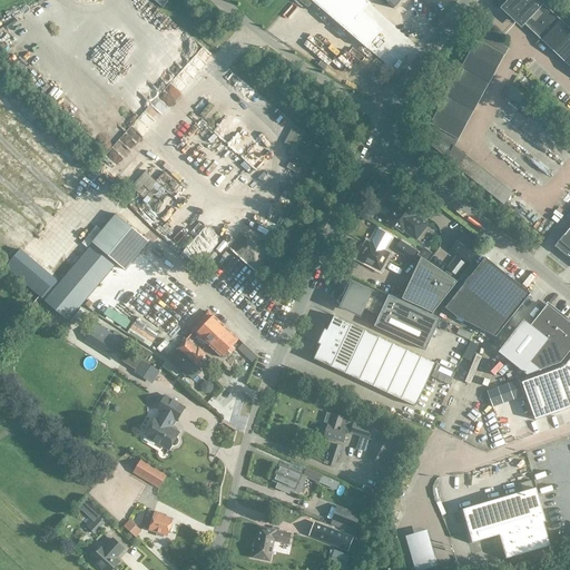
[(363,0),(308,0),(364,48),(379,32),(360,15),(369,5),(363,0)]
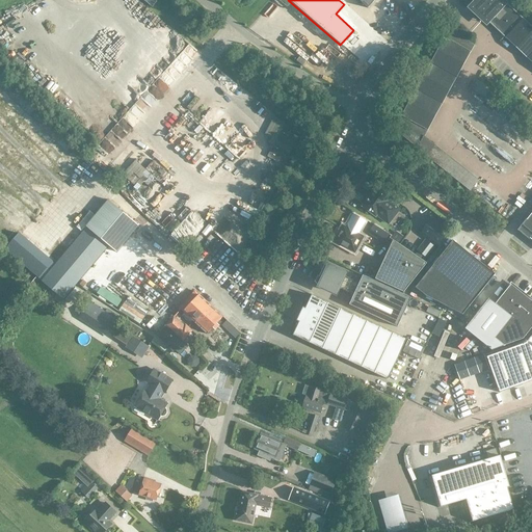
[(531,62),(531,27),(503,0),(483,0),(475,9),(531,62)]
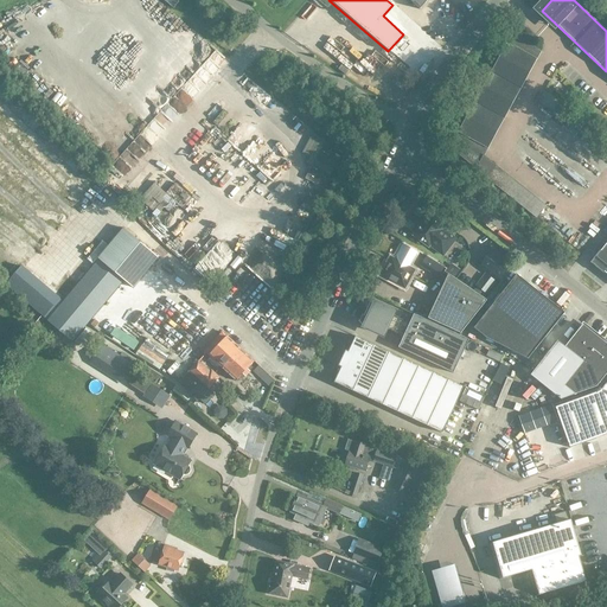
[(510,44),(508,43),(449,148),(477,170),(541,52),(518,34),(510,44)]
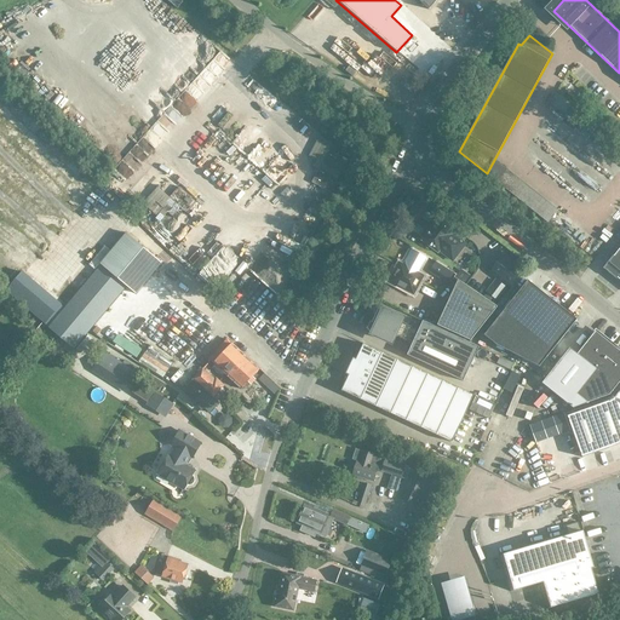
[(149,144),(137,133),(108,164),(120,174),(149,144)]
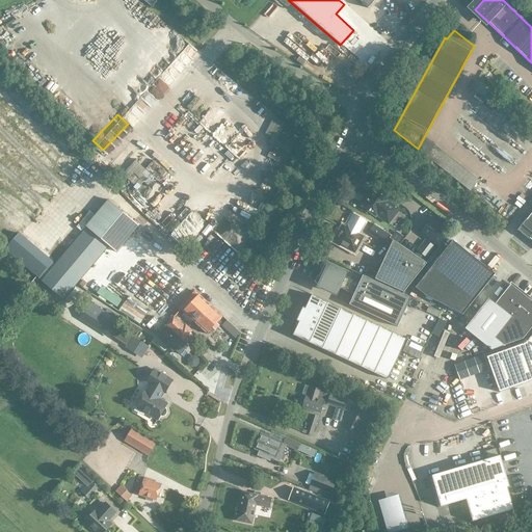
[(423,151),(468,186),(476,175),(432,139),(423,151)]
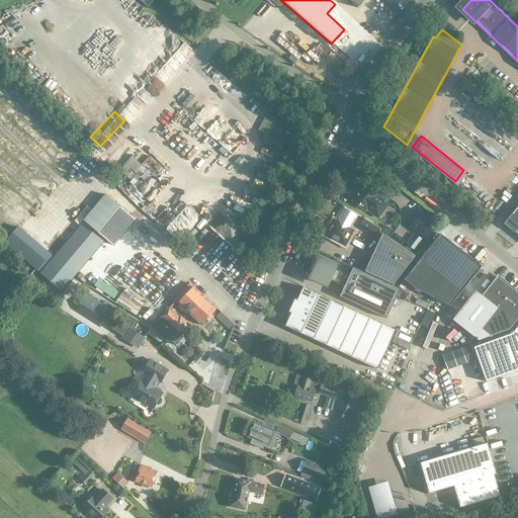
[(132,165),(141,175),(150,168),(144,161),(151,156),(148,152),(132,165)]
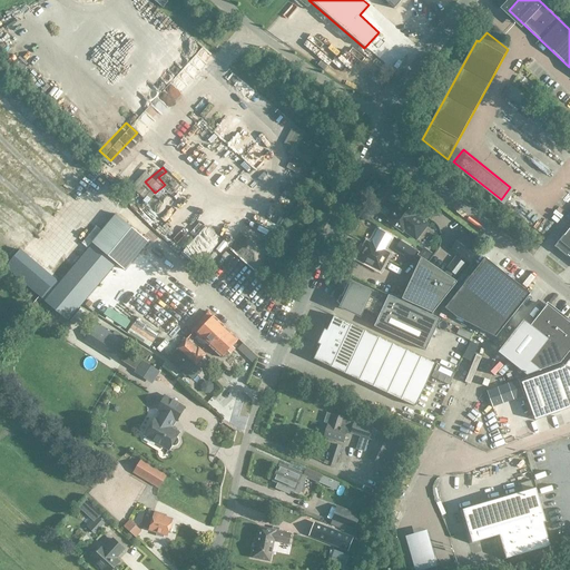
[(169,182),(173,176),(167,172),(163,177),(169,182)]
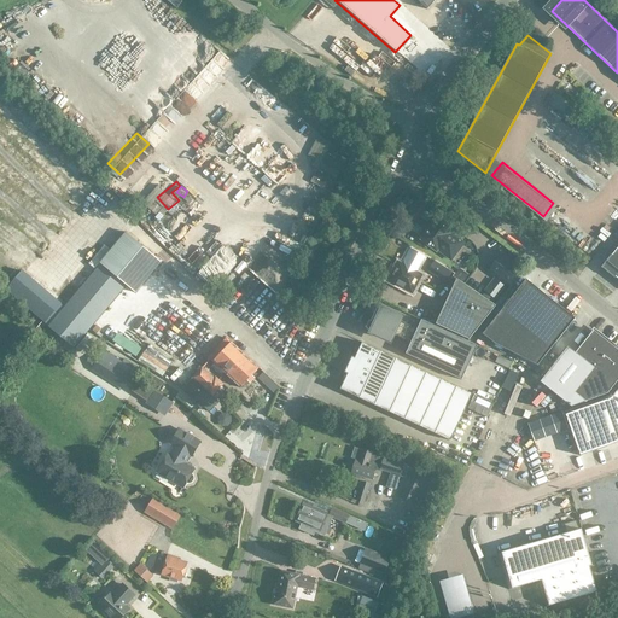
[(147,203),(153,196),(146,190),(140,198),(147,203)]
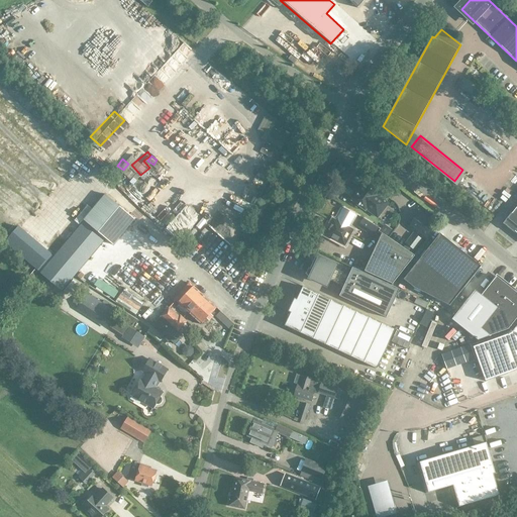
[(95,164),(91,169),(98,174),(102,169),(95,164)]
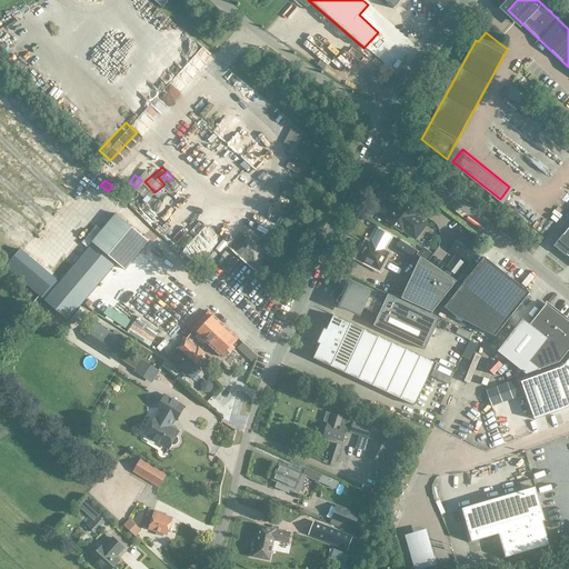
[(427,225),(422,221),(415,216),(417,212),(418,211),(417,211),(403,201),(402,200),(402,201),(388,220),(387,221),(388,221),(401,231),(401,232),(402,231),(403,230),(416,240),(427,225)]
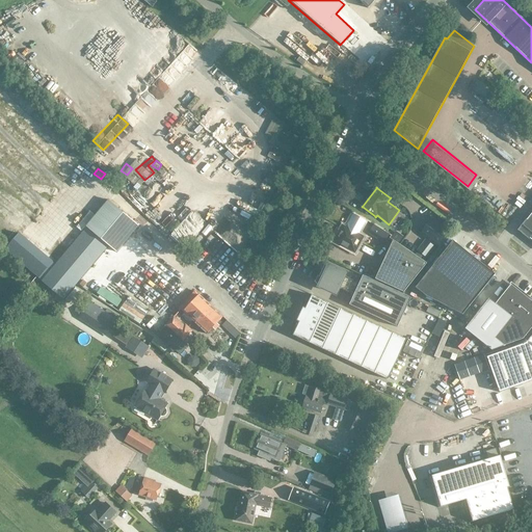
[(87,228),(109,246),(117,253),(139,227),(109,201),(86,228),(87,228)]
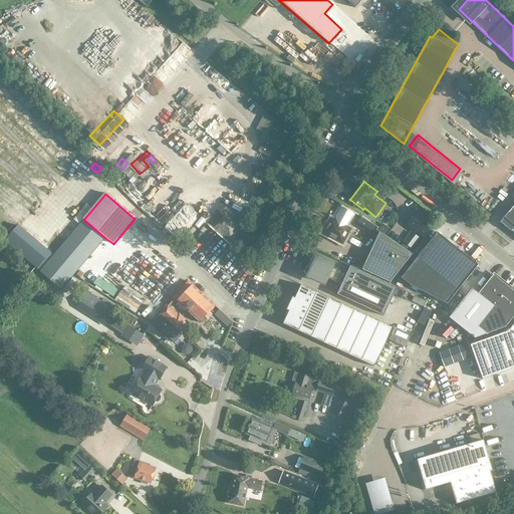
[(513,232),(513,205),(509,212),(508,212),(500,223),(511,231),(513,232)]
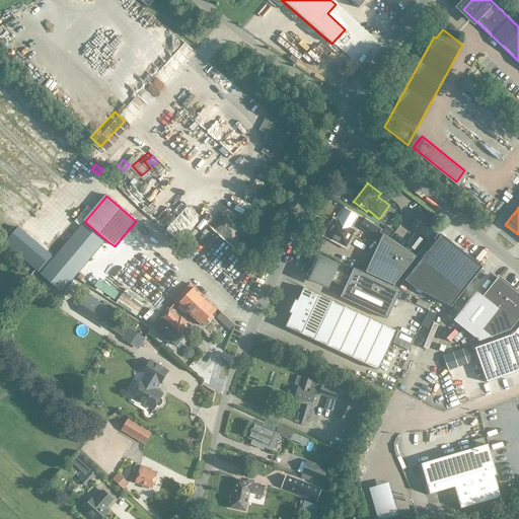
[(344,210),(335,226),(332,225),(326,236),(346,247),(354,231),(349,229),(356,216),(344,210)]
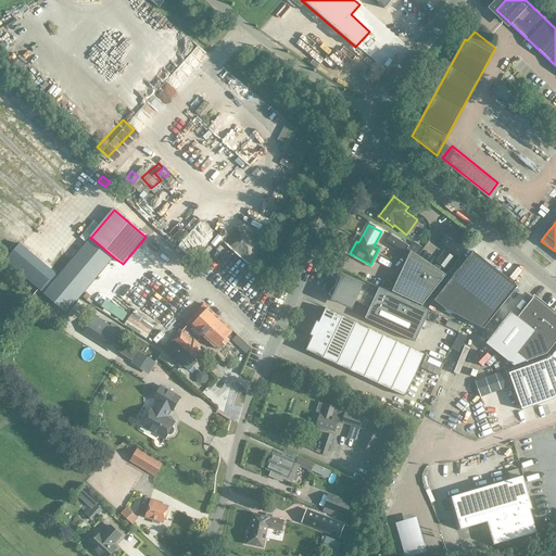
[(439,244),(457,258),(470,241),(453,227),(439,244)]
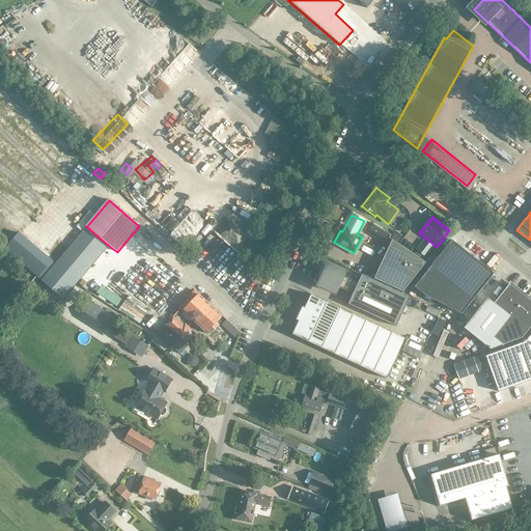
[(109,246),(87,227),(56,264),(43,281),(64,300),(109,246)]
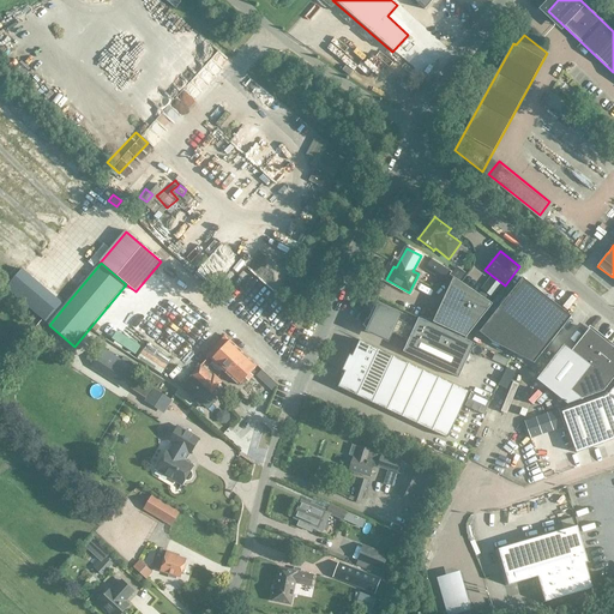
[(443,281),(450,270),(444,266),(437,277),(443,281)]
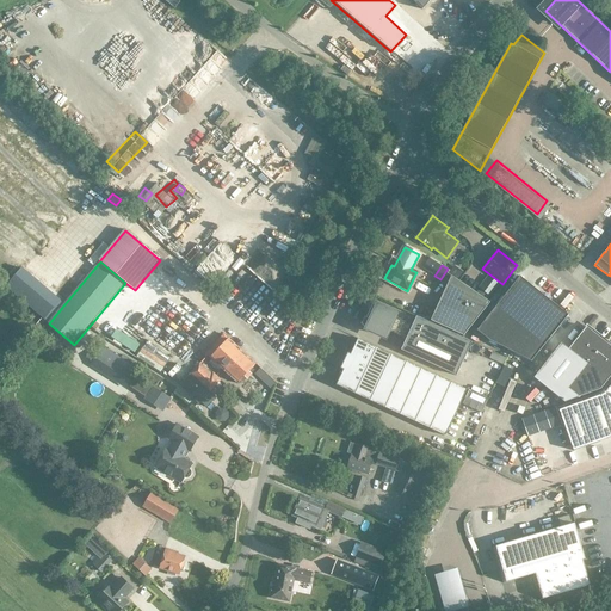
[(451,277),(431,321),(464,337),(491,303),(451,277)]
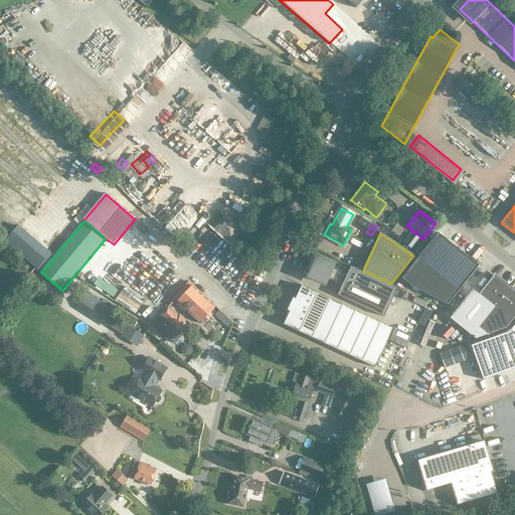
[(448,305),(479,266),(439,233),(402,279),(412,287),(448,305)]
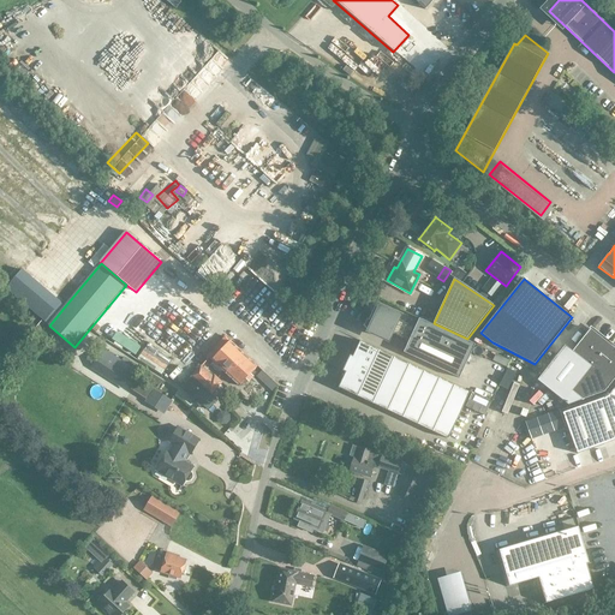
[(392,334),(408,341),(415,328),(398,320),(400,315),(376,304),(376,305),(375,304),(372,304),(370,305),(369,308),(369,310),(371,312),(369,320),(366,320),(364,326),(363,326),(369,332),(375,335),(382,338),(389,339),(392,334)]
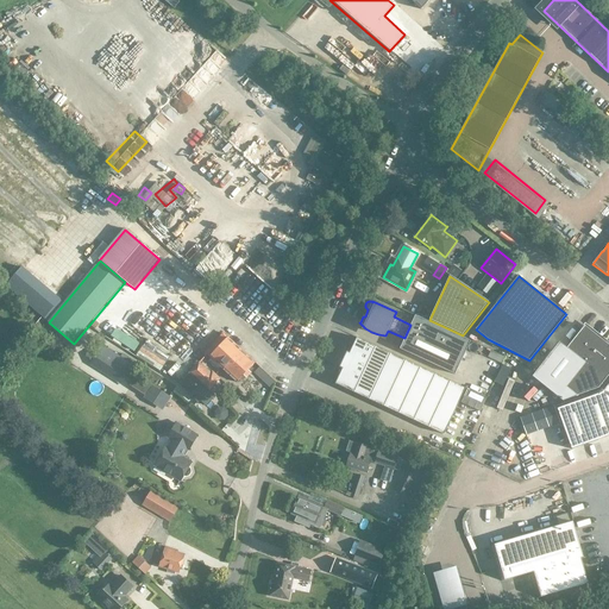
[(405,338),(400,350),(454,375),(470,341),(415,315),(410,325),(405,338)]
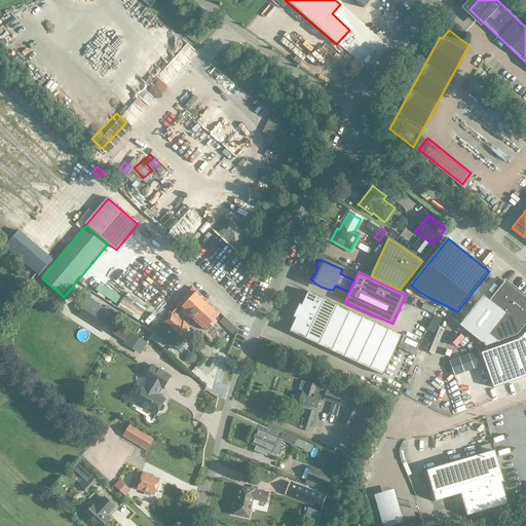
[(489,334),(505,313),(523,328),(525,324),(525,298),(504,282),(490,301),(483,296),(459,326),(482,343),(489,334)]
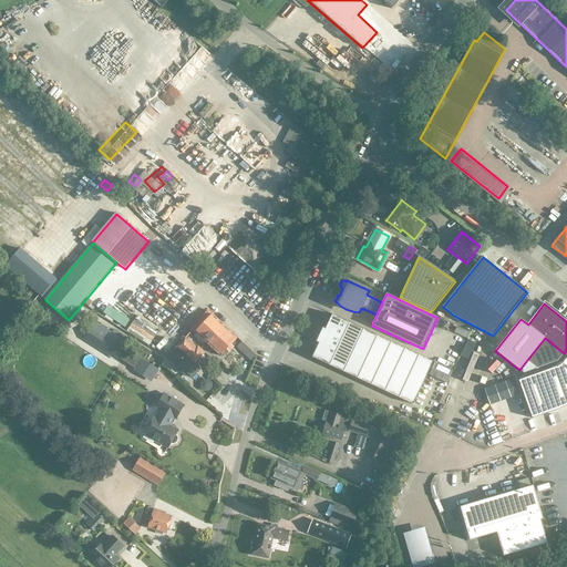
[(220,357),(237,338),(212,315),(195,332),(220,357)]
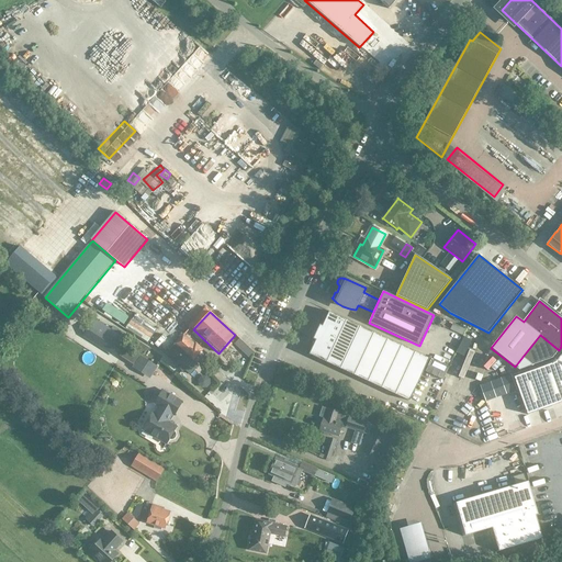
[(310,353),(425,407),(445,363),(334,313),(324,334),(317,332),(314,339),(316,340),(310,353)]
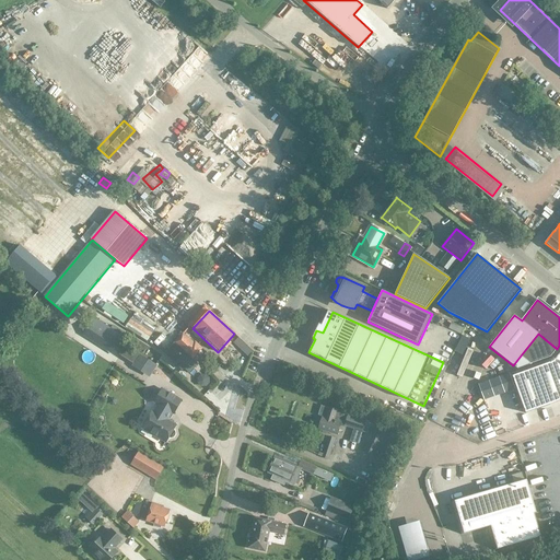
[(126,338),(94,317),(82,336),(115,356),(126,338)]
